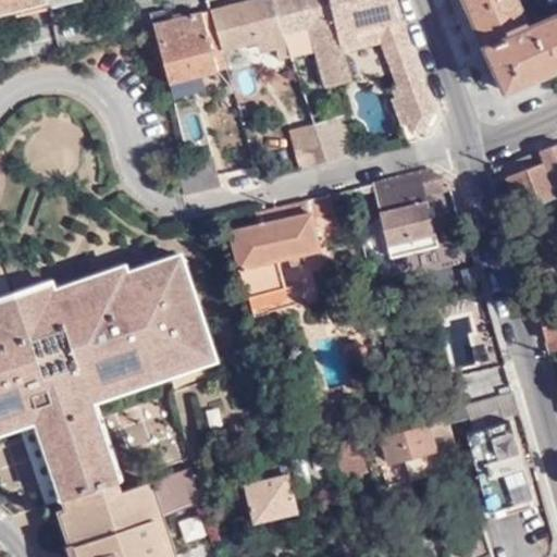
[(248,0),(209,10),(220,45),(263,34),(265,44),(276,41),(281,53),(288,50),(284,34),(272,0),(248,0)]
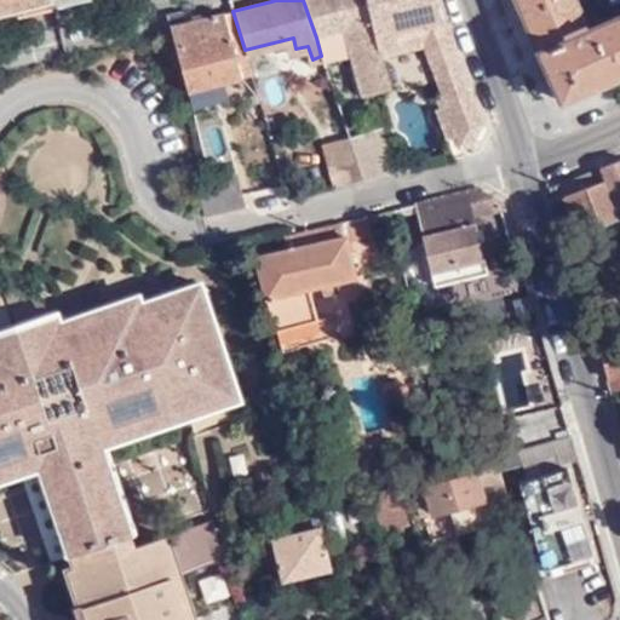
[(377,34),(366,0),(303,0),(316,38),(344,30),(346,41),(377,34)]
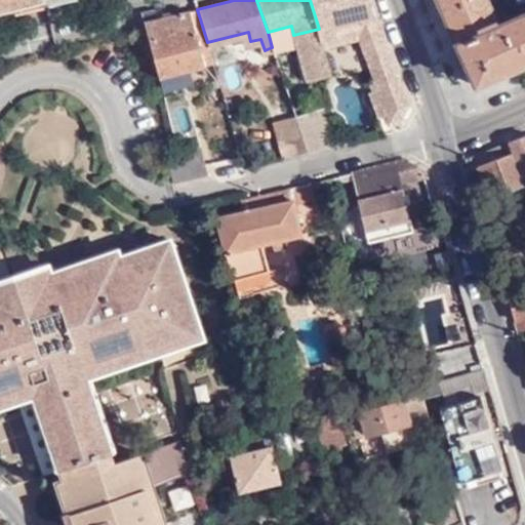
[(378,116),(387,113),(390,120),(402,116),(408,105),(368,0),(310,0),(319,29),(293,35),(305,81),(332,75),(325,45),(358,38),(373,78),(368,80),(372,89),(369,91),(378,116)]
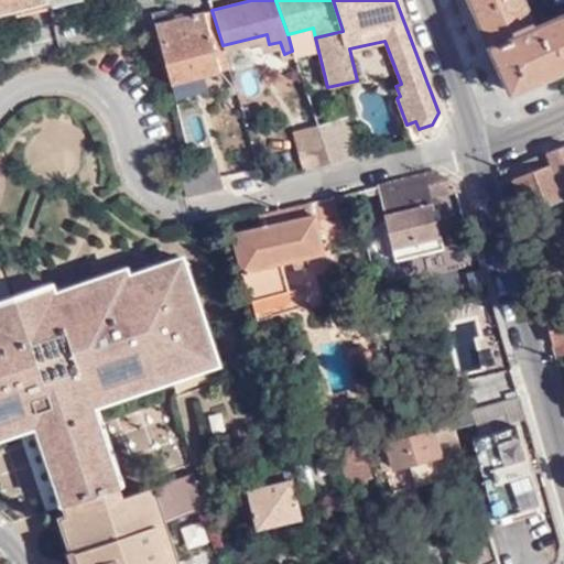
[(563,14),(532,29),(520,0),(472,0),(510,89),(555,71),(563,66),(563,14)]
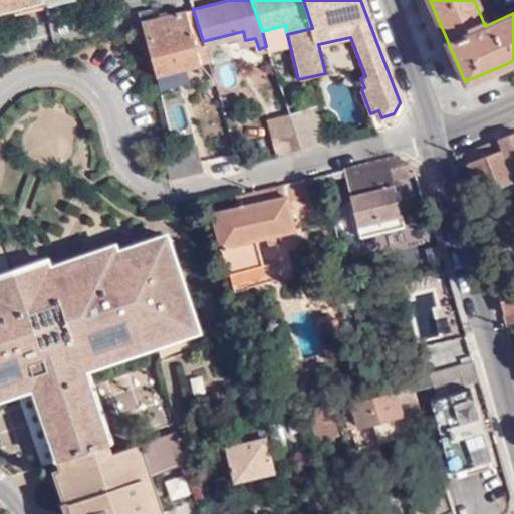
[(154,75),(208,62),(203,41),(193,9),(152,18),(150,9),(138,12),(140,26),(154,75)]
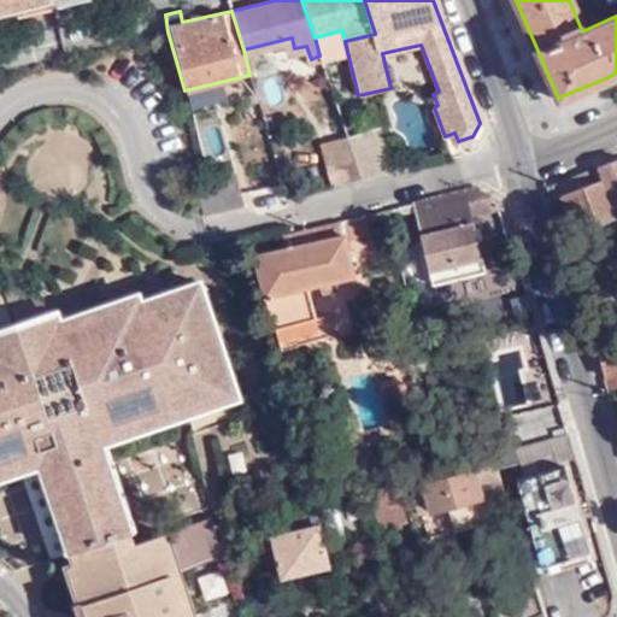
[(359,178),(391,171),(381,127),(346,135),(346,139),(356,168),(359,178)]
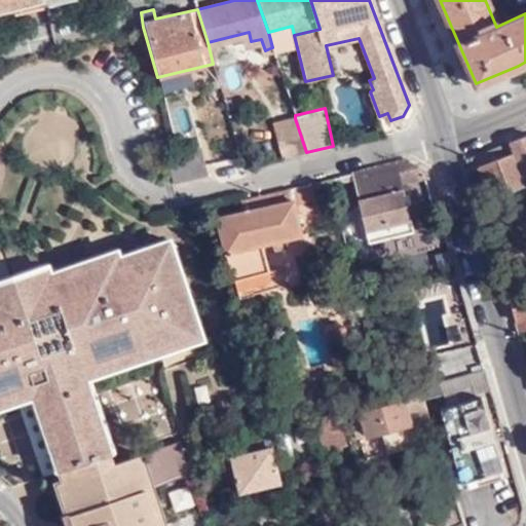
[(280,158),(306,152),(303,143),(295,118),(295,115),(272,121),(280,158)]
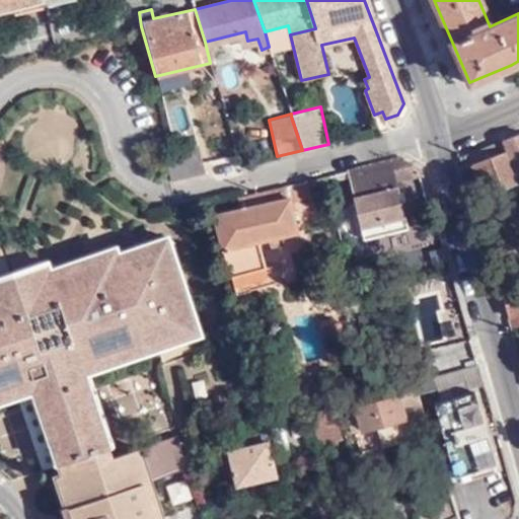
[(518,134),(458,158),(471,198),(518,182),(518,134)]
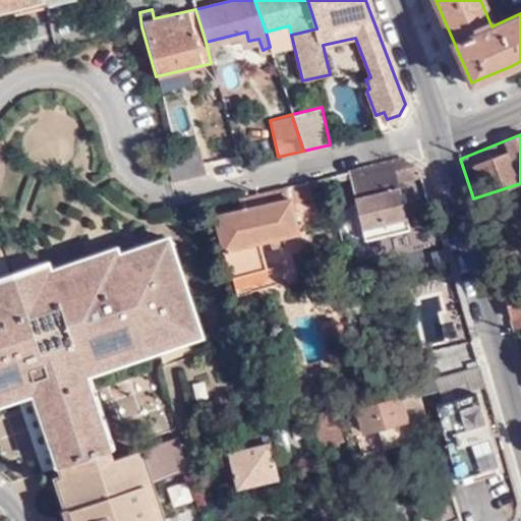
[(348,170),(364,239),(408,229),(397,181),(423,175),(423,174),(422,170),(401,158),(348,170)]
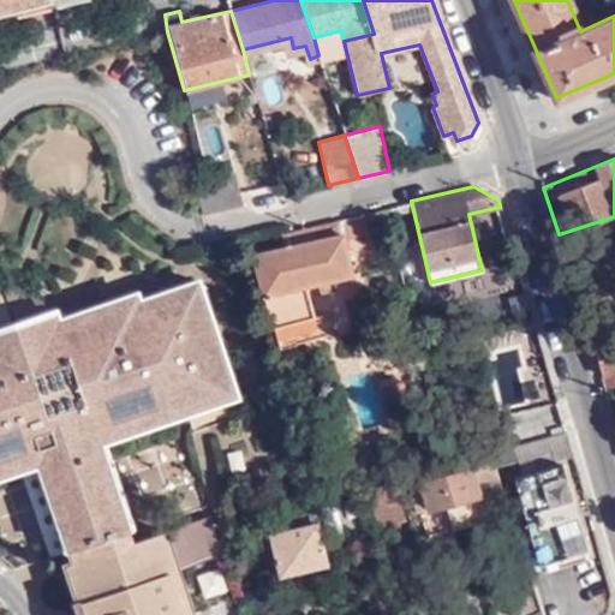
[(368,236),(360,213),(292,228),(294,245),(249,255),(269,332),(272,330),(278,352),(323,340),(318,321),(312,322),(305,290),(352,278),(344,242),(368,236)]
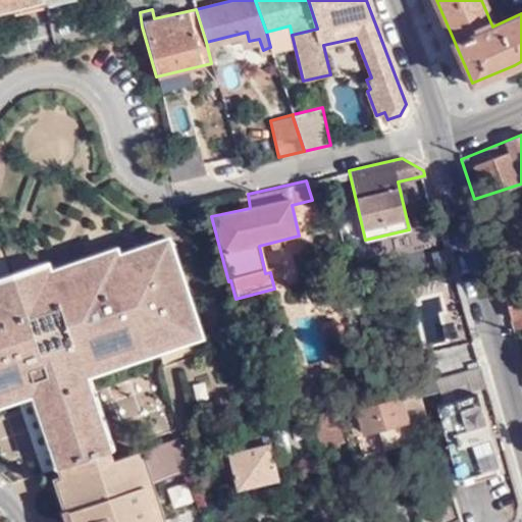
[(0,404),(34,394),(58,468),(110,450),(86,376),(202,337),(191,304),(181,306),(172,277),(180,275),(169,241),(119,257),(117,251),(51,273),(48,265),(0,280),(0,404)]
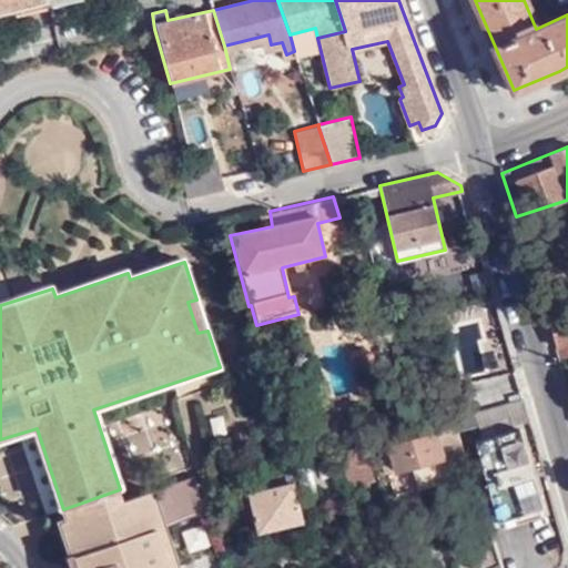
[(188,302),(198,333),(208,331),(196,300),(188,302)]
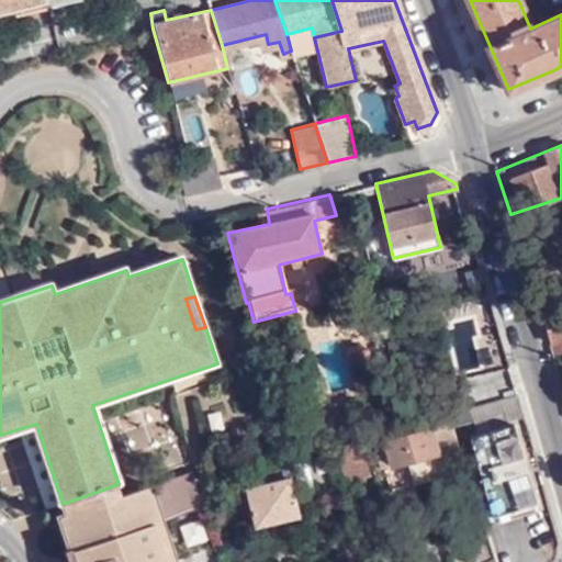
[(561,306),(539,315),(548,344),(561,338),(561,306)]
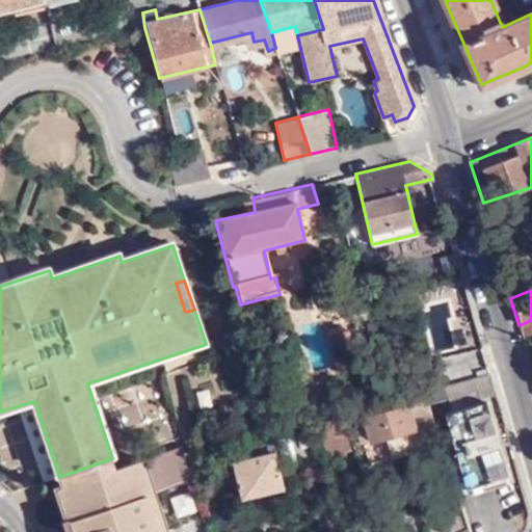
[(434,352),(476,349),(475,333),(453,334),(451,306),(431,308),(434,352)]
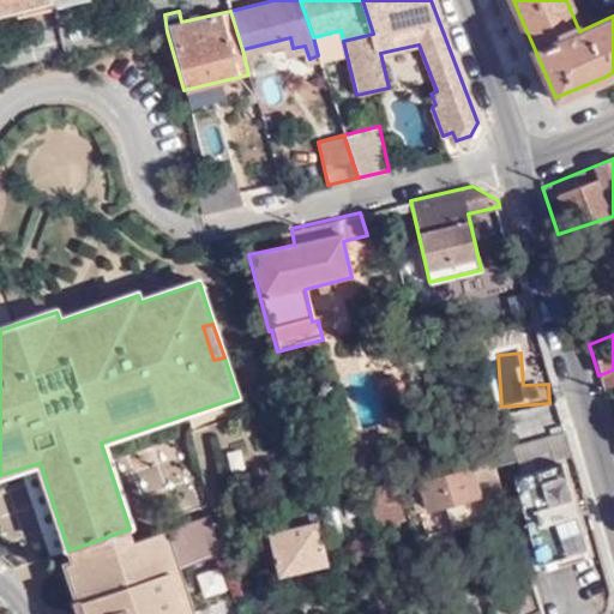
[(613,372),(599,379),(602,391),(613,386),(613,372)]
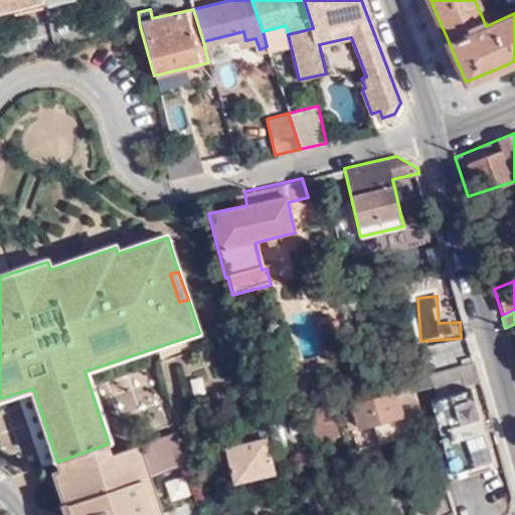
[(387,392),(350,404),(353,411),(343,415),(350,438),(373,430),(379,450),(406,442),(399,420),(421,414),(412,385),(387,392)]
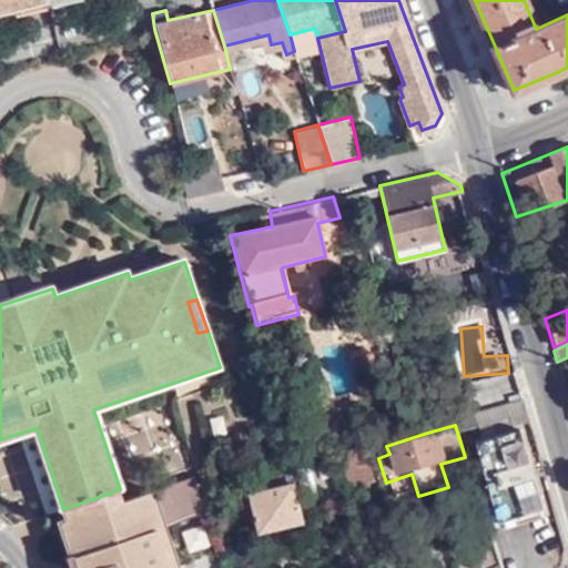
[(465,459),(485,526),(544,507),(519,428),(473,442),(477,455),(465,459)]
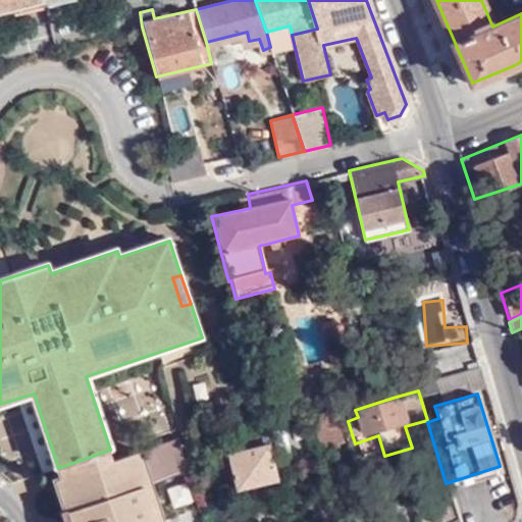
[(332,420),(313,426),(323,456),(343,450),(332,420)]
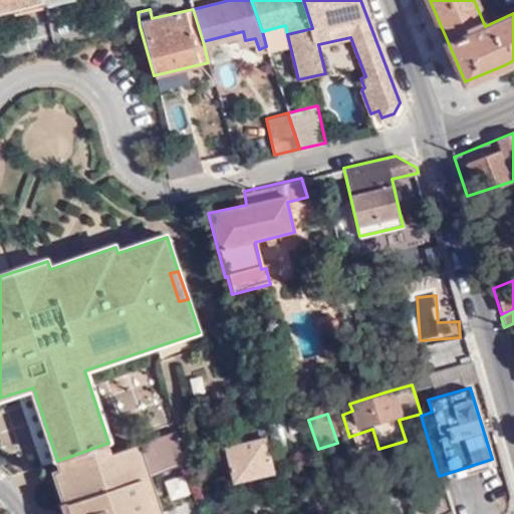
[(256,427),(231,433),(233,445),(224,448),(232,481),(273,471),(263,434),(258,435),(256,427)]
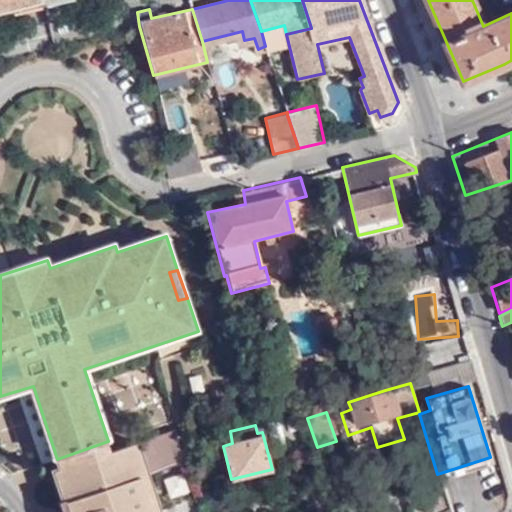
[(81,511),(68,472),(178,442),(173,430),(111,450),(108,441),(57,459),(60,467),(60,468),(71,500),(73,499),(77,511),(81,511)]
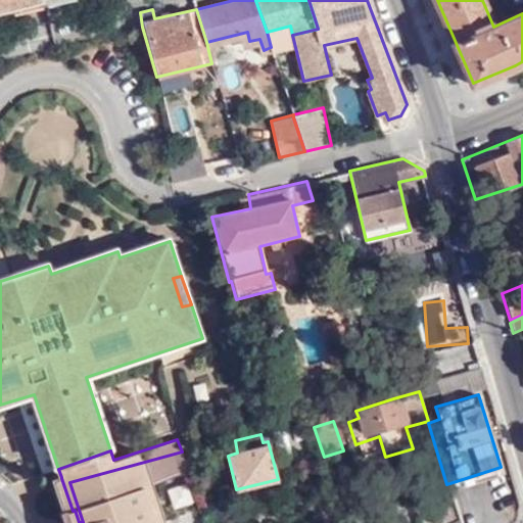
[(69,482),(83,522),(155,522),(143,487),(150,484),(188,471),(182,452),(69,482)]
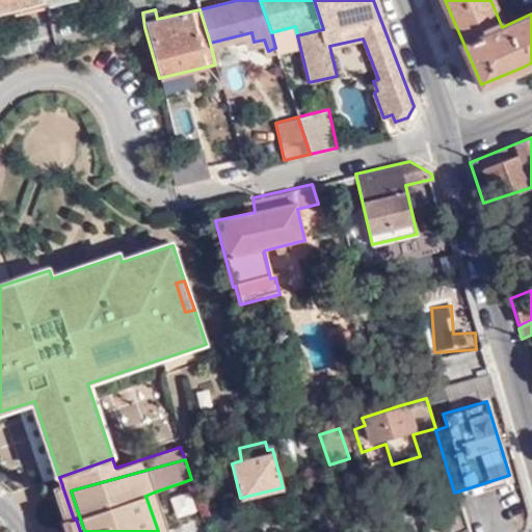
[(54,487),(69,531),(80,531),(76,519),(74,520),(62,486),(62,485),(54,487)]
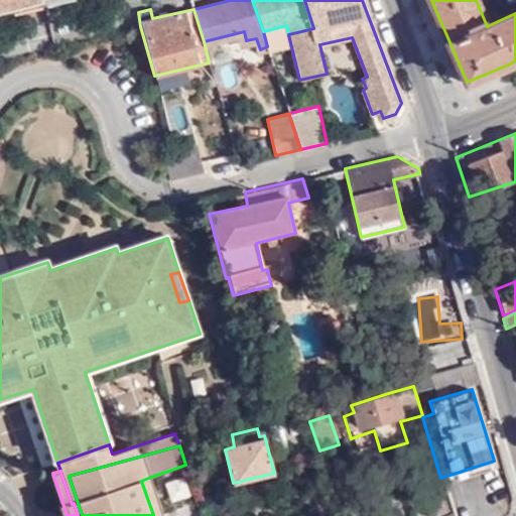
[(141,481),(153,515),(161,515),(148,478),(141,481)]
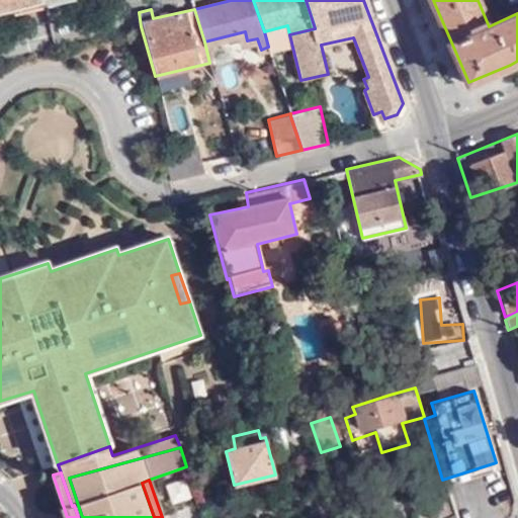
[(166,486),(172,505),(192,499),(186,480),(166,486)]
